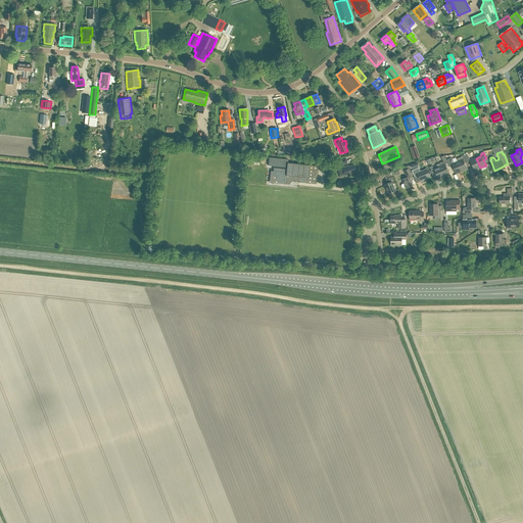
[(465,156),(468,162),(471,161),(474,170),(480,168),(476,158),(470,160),(468,154),(465,156)]
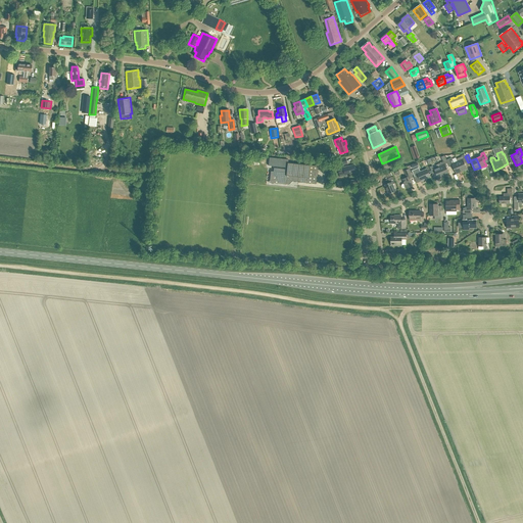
[(439,167),(444,177),(449,174),(447,168),(449,167),(446,159),(446,160),(445,156),(441,157),(443,161),(440,162),(440,163),(439,164),(438,163),(439,167)]
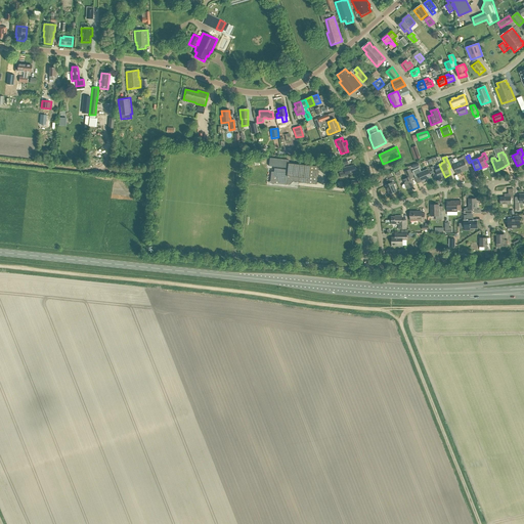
[(459,162),(463,172),(469,169),(466,164),(469,163),(466,157),(464,158),(464,160),(459,162)]
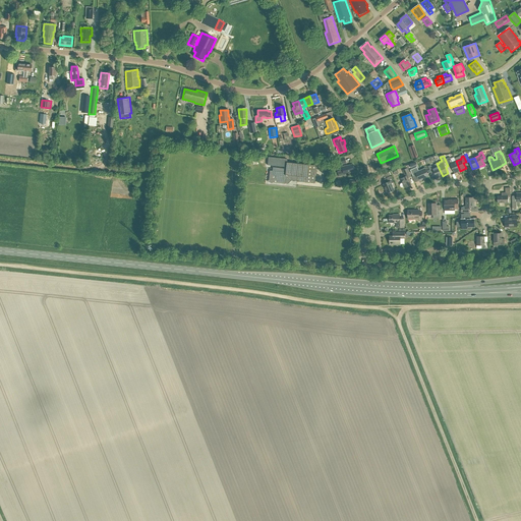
[(268,165),(286,167),(287,163),(287,159),(269,157),(268,165)]
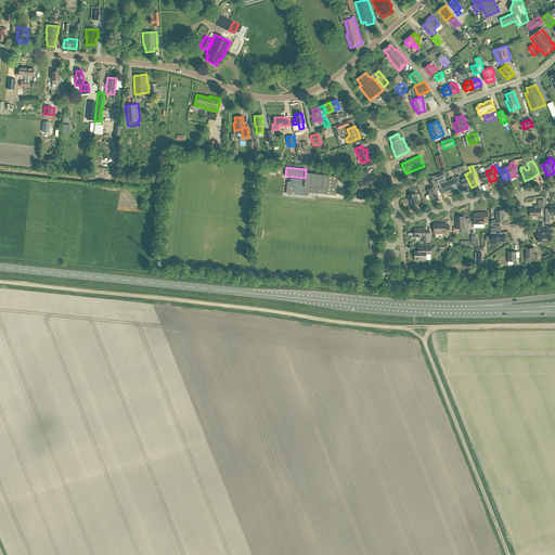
[(474,169),(477,177),(480,176),(483,184),(490,182),(486,171),(481,172),(479,167),(474,169)]
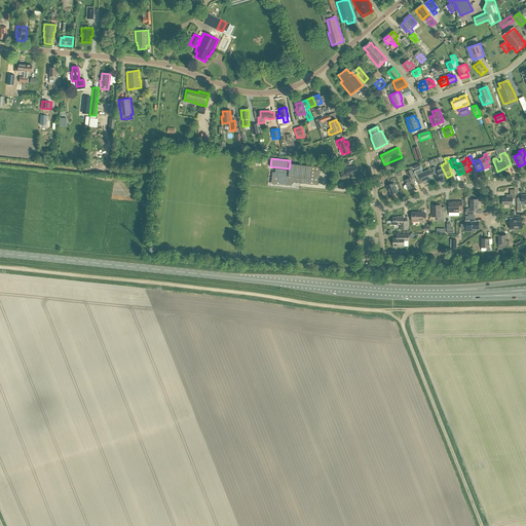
[(289,168),(289,171),(288,182),(287,182),(287,184),(286,186),(291,186),(294,183),(300,183),(300,184),(317,185),(318,178),(320,178),(320,173),(320,172),(320,167),(290,164),(289,168)]
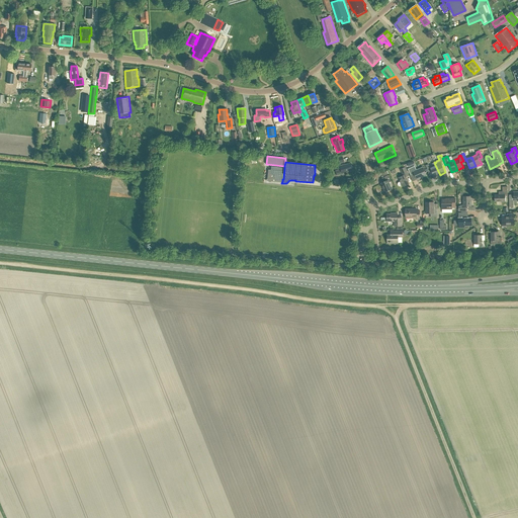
[(335,172),(337,176),(353,171),(354,171),(351,163),(351,164),(345,165),(339,167),(340,170),(335,172)]
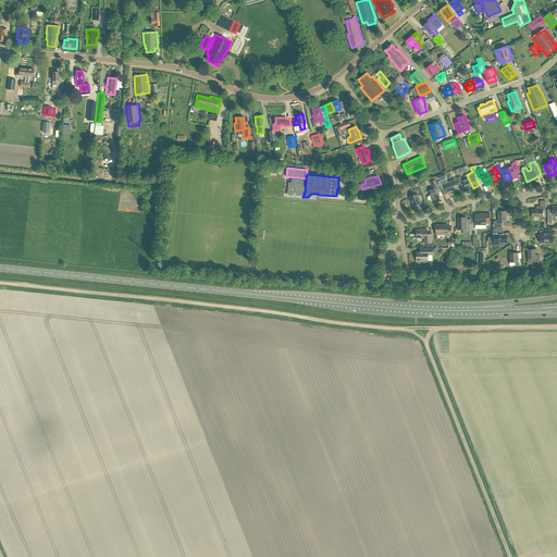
[(463,184),(467,190),(473,188),(468,177),(462,180),(461,176),(458,178),(460,185),(463,184)]
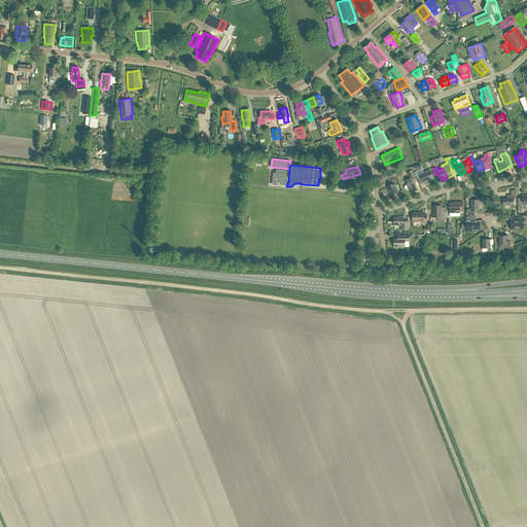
[(415,172),(418,178),(421,177),(424,183),(428,181),(427,181),(433,178),(430,170),(423,173),(422,169),(415,172)]
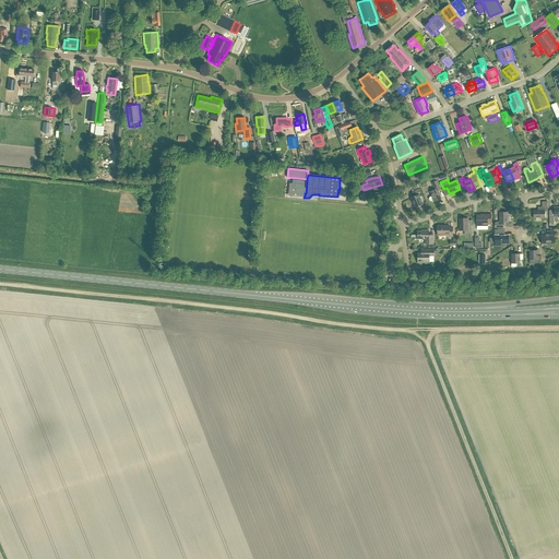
[(297,194),(305,195),(305,193),(306,193),(307,181),(296,180),(296,181),(293,181),(293,183),(295,183),(294,188),(295,188),(295,192),(297,194)]
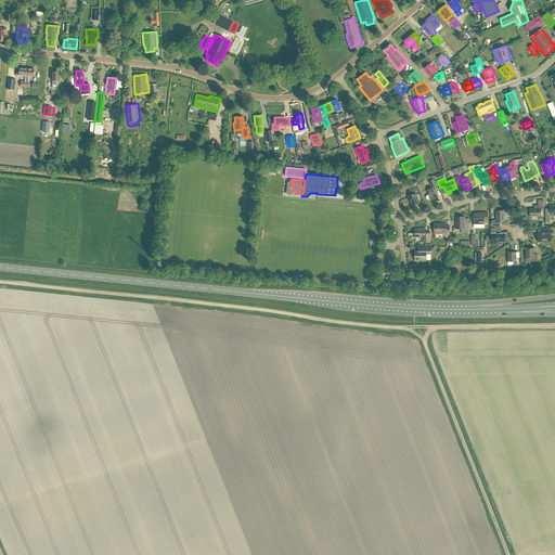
[(430,198),(431,201),(438,197),(435,190),(438,189),(434,179),(429,181),(433,189),(427,191),(428,194),(427,195),(426,196),(426,197),(426,198),(427,199),(429,199),(430,198)]
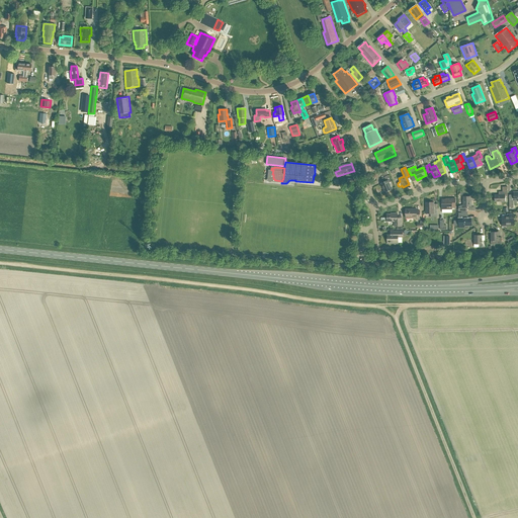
[(389,175),(382,178),(384,182),(381,183),(385,192),(393,189),(390,183),(392,182),(389,175)]
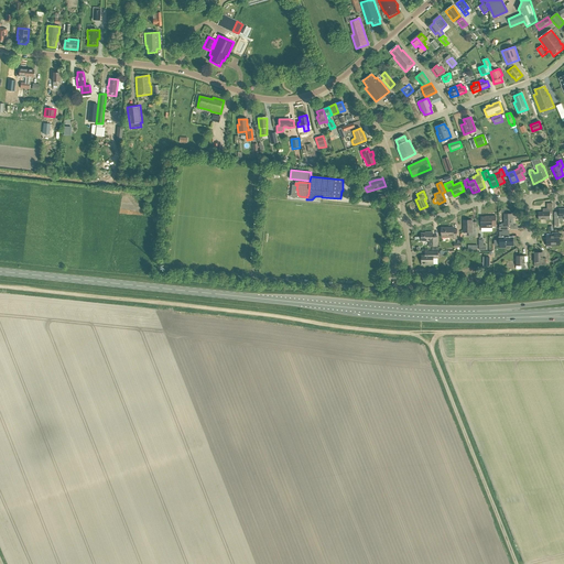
[(539,213),(539,220),(551,220),(550,216),(553,216),(552,203),(546,204),(546,208),(543,208),(543,213),(539,213)]
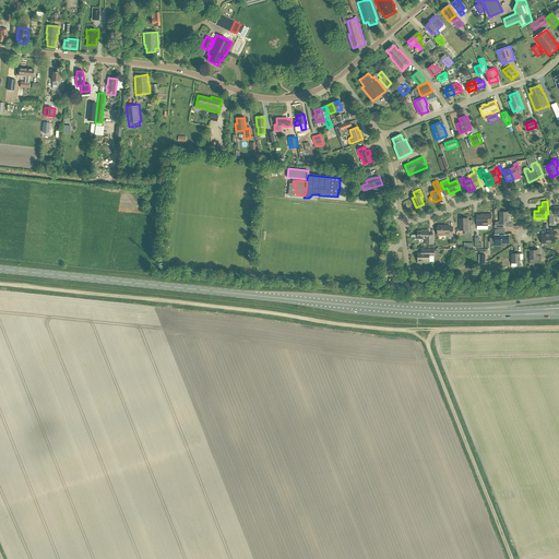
[(550,224),(550,226),(555,226),(555,224),(555,217),(558,216),(558,206),(555,207),(555,216),(549,216),(549,224),(550,224)]
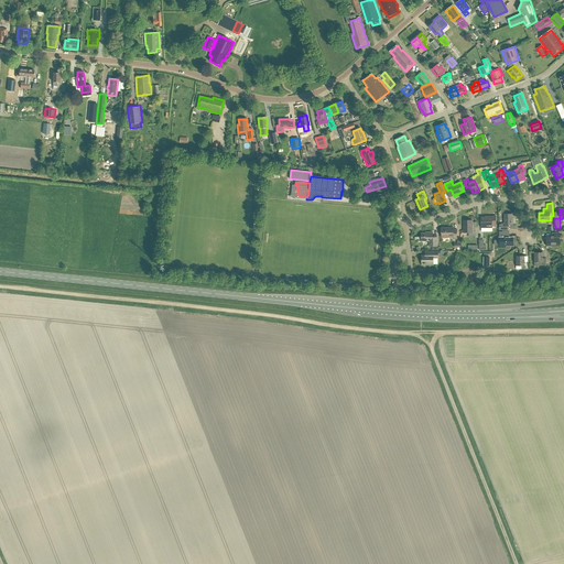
[(499,226),(499,229),(509,229),(509,225),(513,225),(513,221),(512,221),(512,214),(505,214),(505,224),(502,224),(499,224),(499,226)]
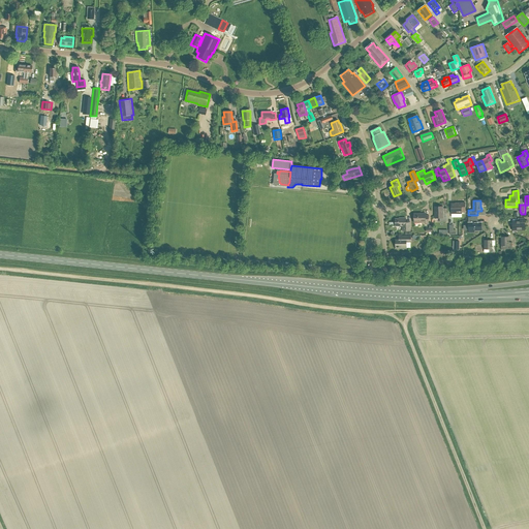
[(452,205),(452,214),(462,214),(462,213),(466,213),(465,203),(459,203),(459,205),(452,205)]
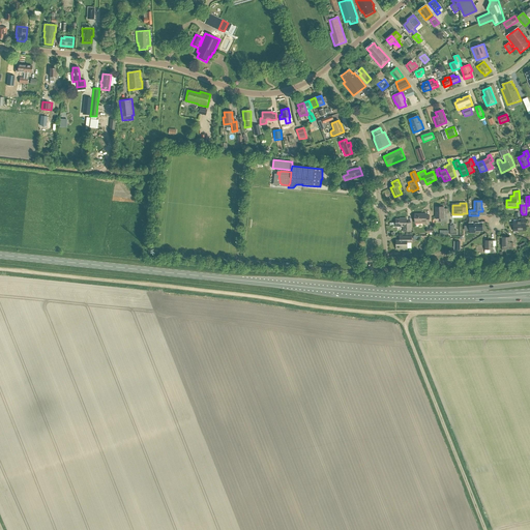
[(436,207),(436,218),(441,218),(441,223),(448,223),(448,214),(444,214),(444,207),(436,207)]
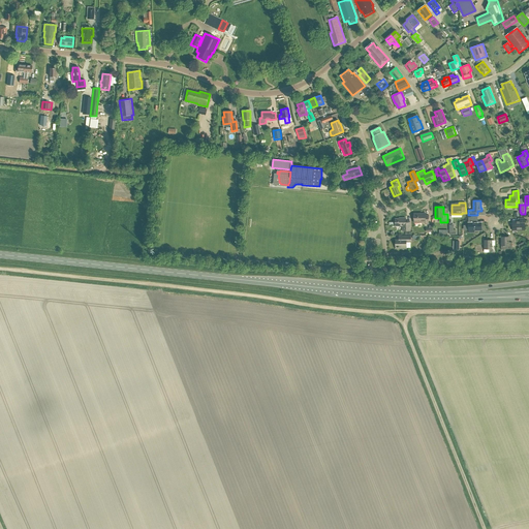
[(421,214),(414,214),(414,223),(426,223),(426,224),(429,224),(429,215),(426,215),(426,214),(421,214)]
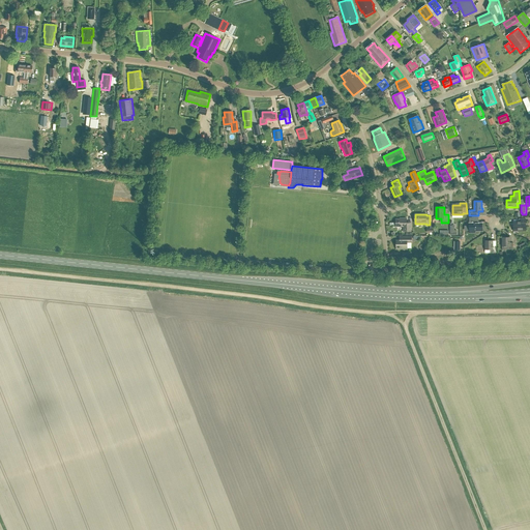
[(482,231),(482,223),(478,223),(478,221),(473,221),(473,217),(469,217),(469,224),(469,231),(469,233),(475,233),(475,231),(482,231)]
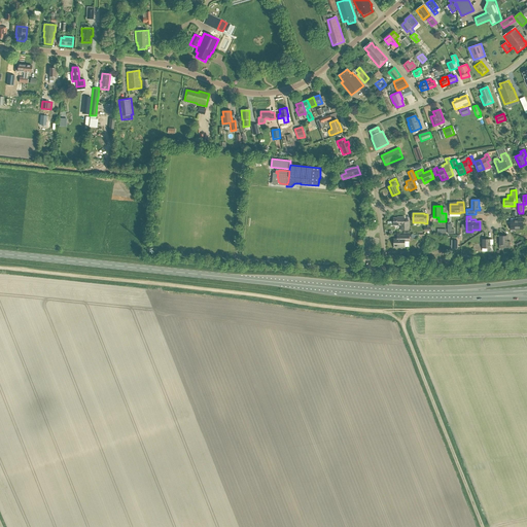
[(400,225),(400,231),(409,231),(409,220),(405,220),(405,217),(400,217),(400,218),(394,218),(394,225),(400,225)]
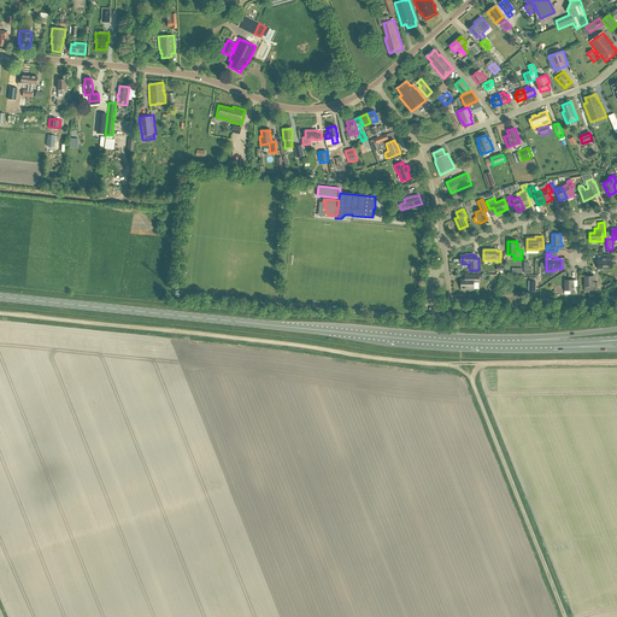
[(612,268),(612,263),(612,256),(604,256),(604,259),(598,259),(598,268),(609,268),(612,268)]
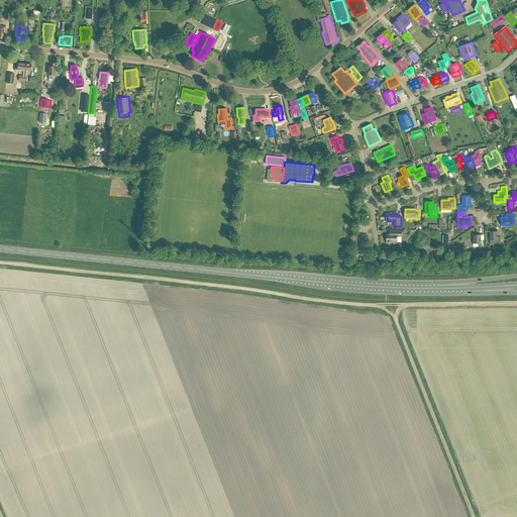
[(390,234),(387,234),(387,243),(394,243),(394,244),(398,244),(398,236),(402,236),(402,231),(390,231),(390,234)]
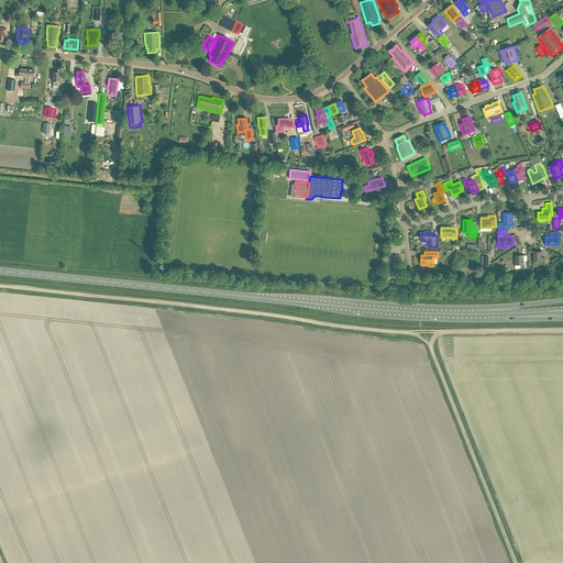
[(533,262),(533,265),(539,265),(545,265),(545,257),(542,258),(542,252),(533,252),(533,262)]
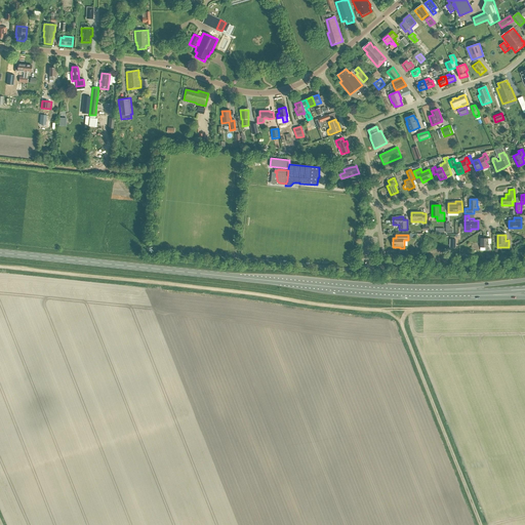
[(485,247),(485,250),(491,250),(491,244),(489,244),(488,238),(481,238),(481,247),(485,247)]
